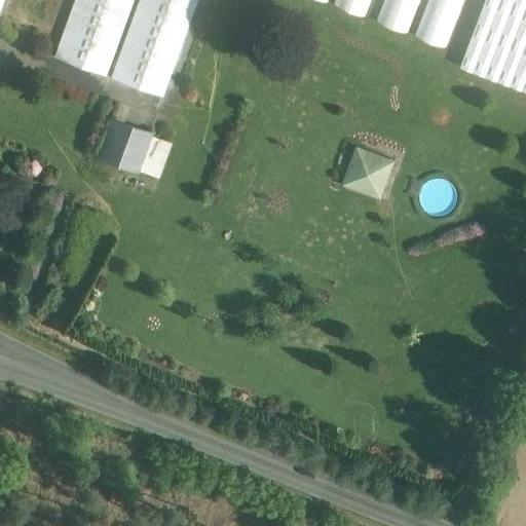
[(76,0),(54,60),(106,78),(134,0),(76,0)]
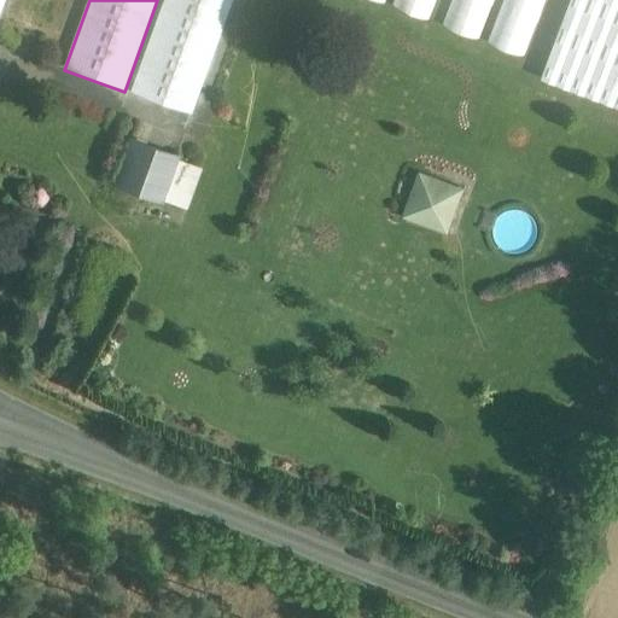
[(165,0),(132,94),(191,116),(233,0),(165,0)]
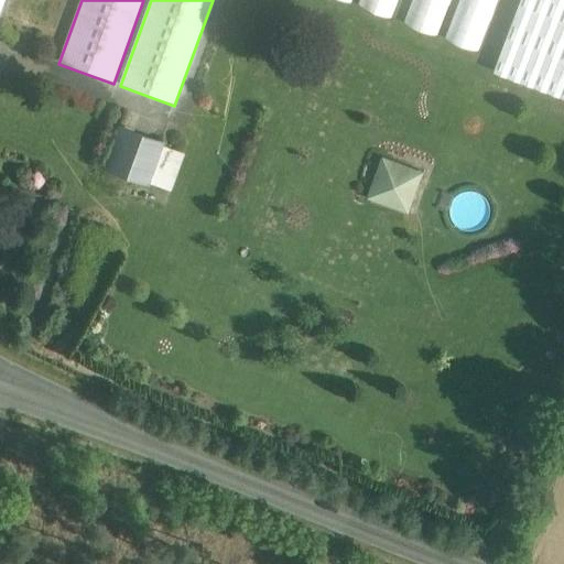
[(399,21),(444,35),(455,0),(351,0),(357,1),(356,4),(400,19),(399,21)]
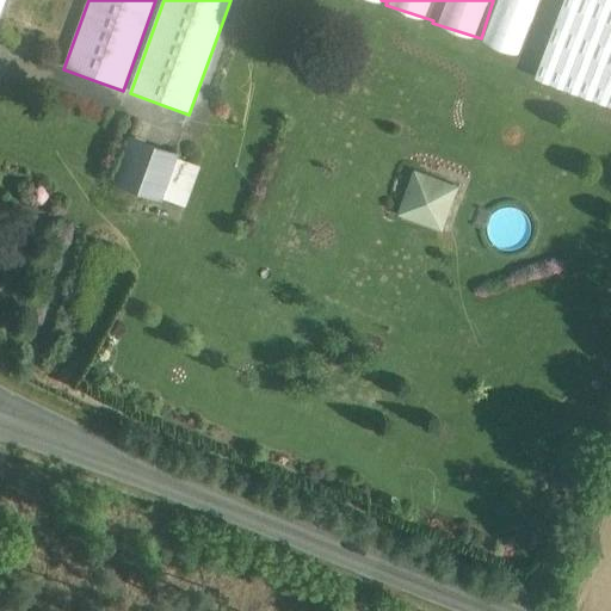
[(610,103),(610,0),(565,0),(542,82),(610,103)]
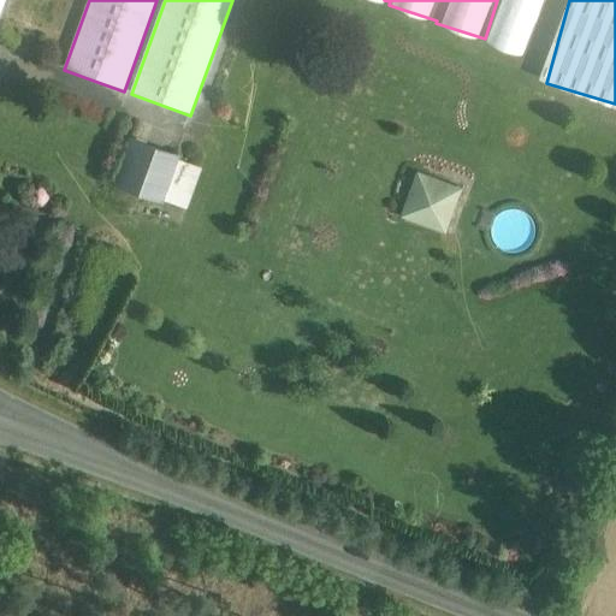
[(175,154),(131,138),(116,182),(159,197),(175,154)]
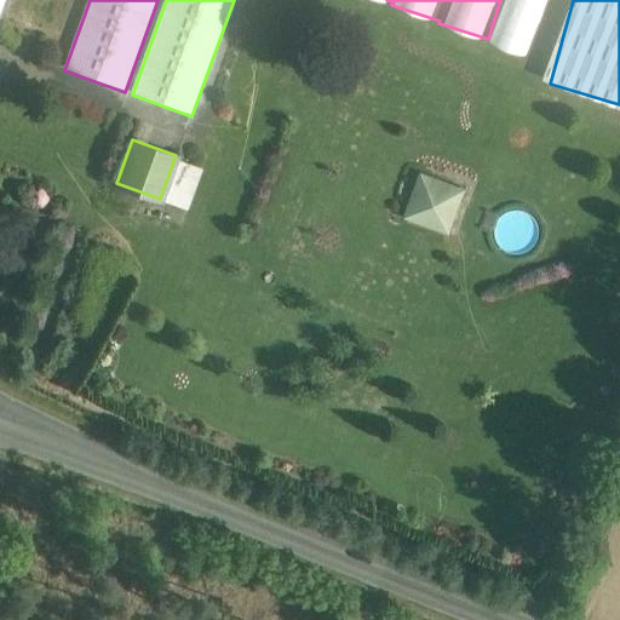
[(465,189),(420,172),(405,217),(448,233),(465,189)]
